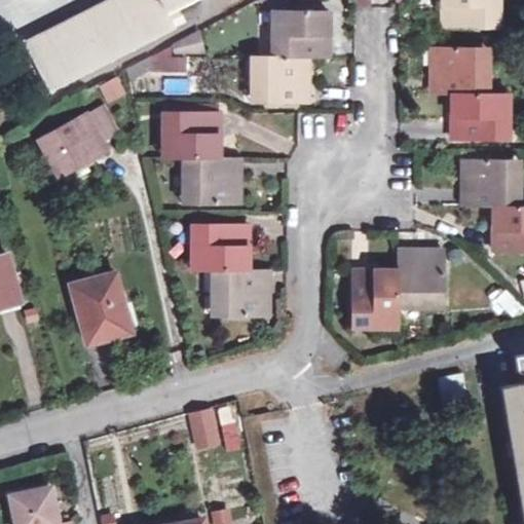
[(50,79),(176,19),(169,3),(174,0),(86,0),(26,29),(50,79)]
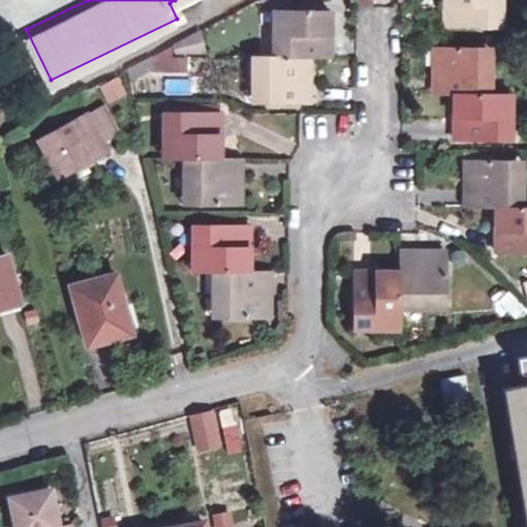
[(444,0),(445,26),(495,26),(495,0),(444,0)]
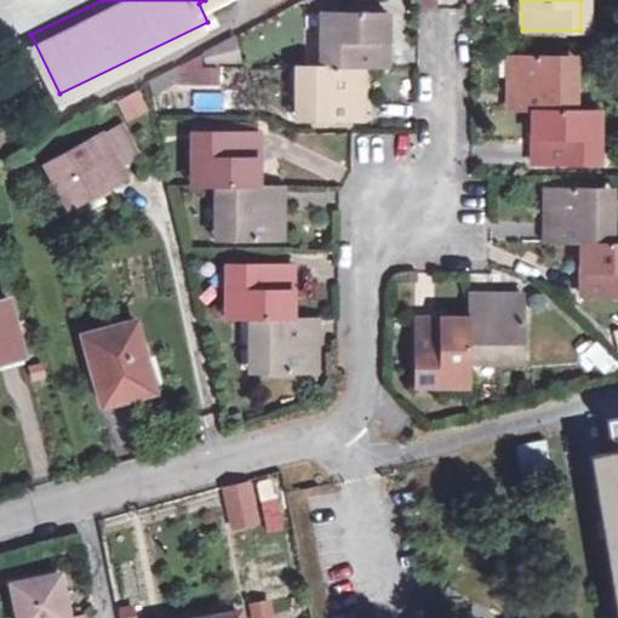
[(303,67),(303,119),(359,119),(361,68),(390,68),(390,15),(338,13),(337,67),(326,67),(303,67)]
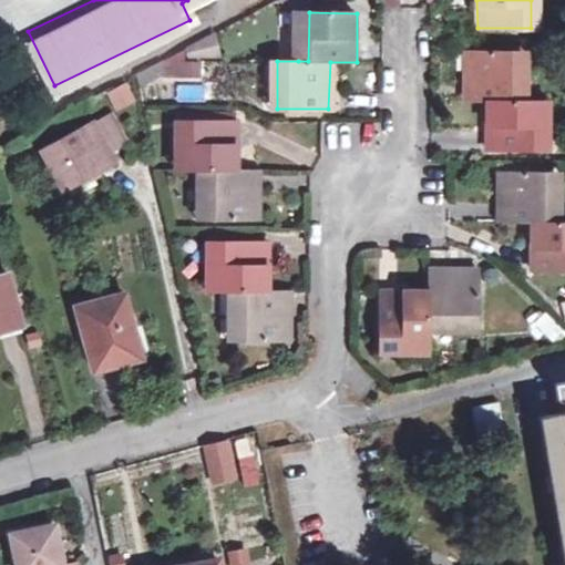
[(308,61),(309,12),(300,12),(298,61),(308,61)]
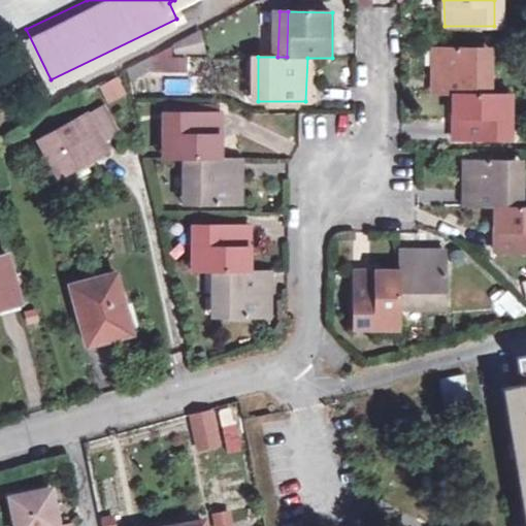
[(194,30),(170,39),(176,54),(200,44),(194,30)]
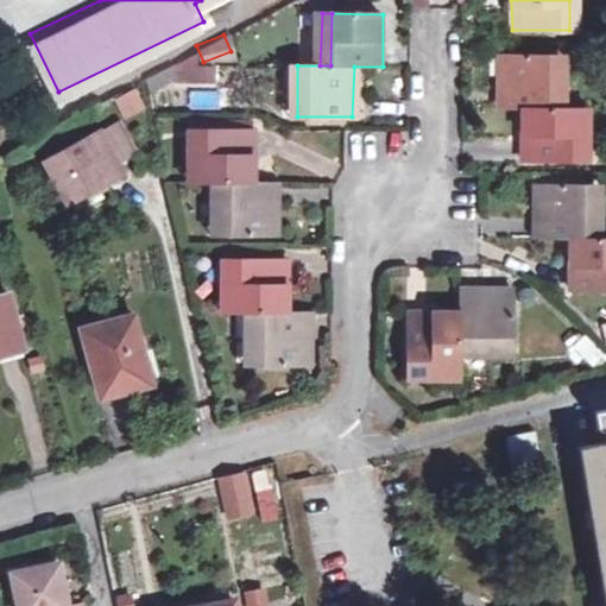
[(522,158),(578,158),(576,107),(567,107),(556,108),(556,54),(498,54),(498,106),(522,107),(522,158)]
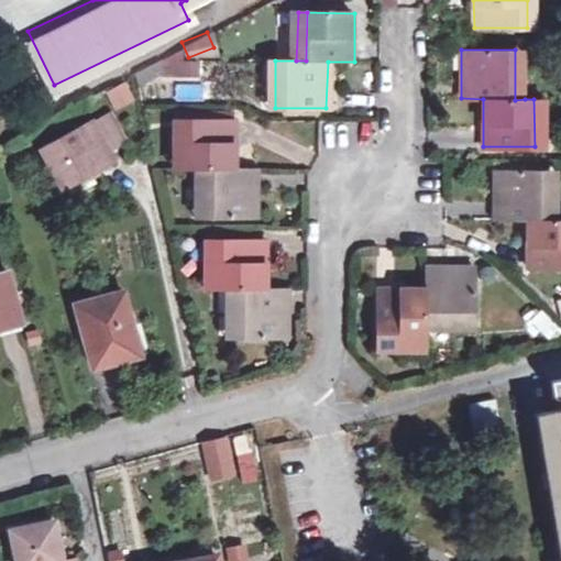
[(515,100),(525,99),(524,50),(515,50),(515,100)]
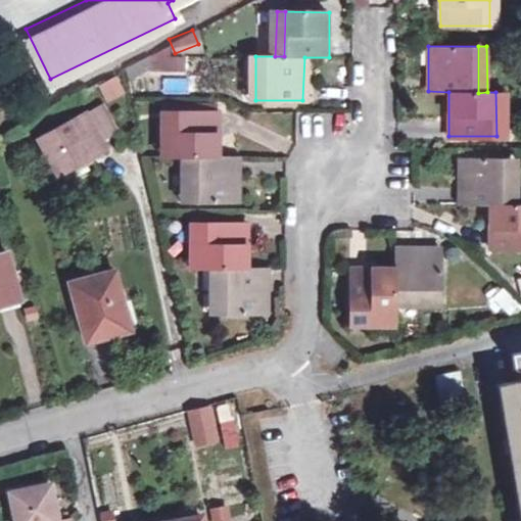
[(255,100),(255,56),(247,56),(247,100),(255,100)]
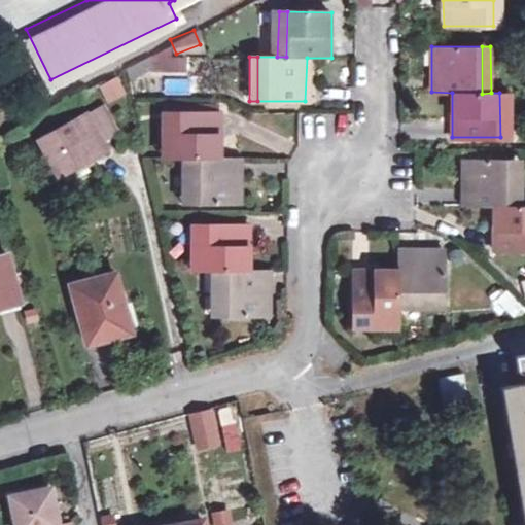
[(114,74),(95,82),(102,100),(121,92),(114,74)]
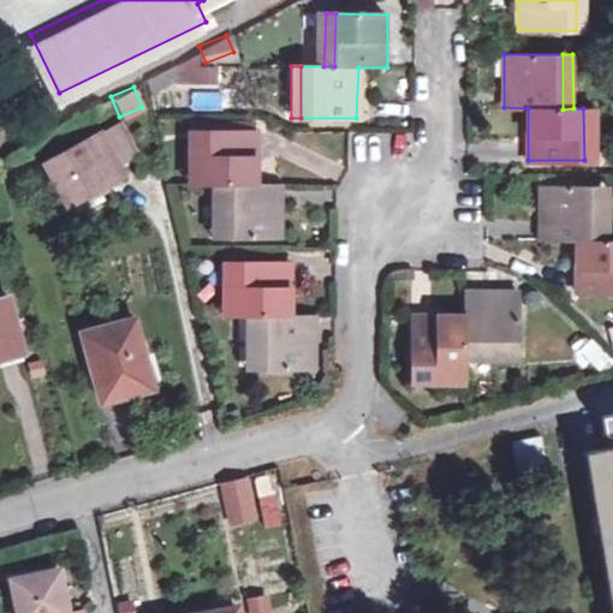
[(190,121),(190,129),(200,129),(256,131),(256,125),(190,121)]
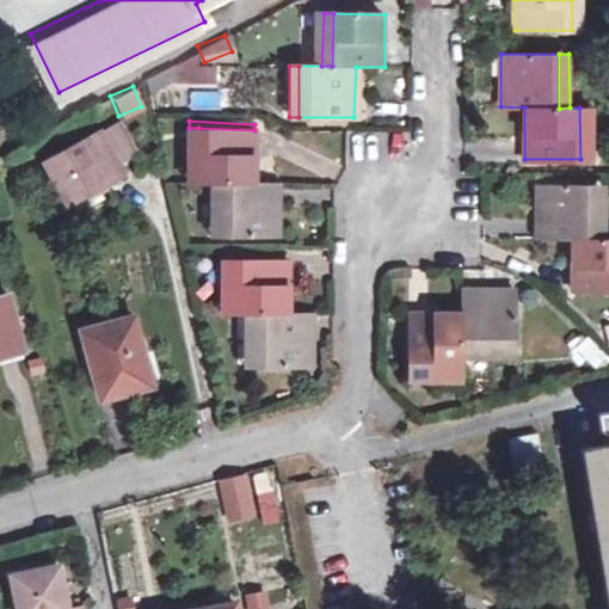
[(196,180),(198,128),(189,128),(186,179),(196,180)]
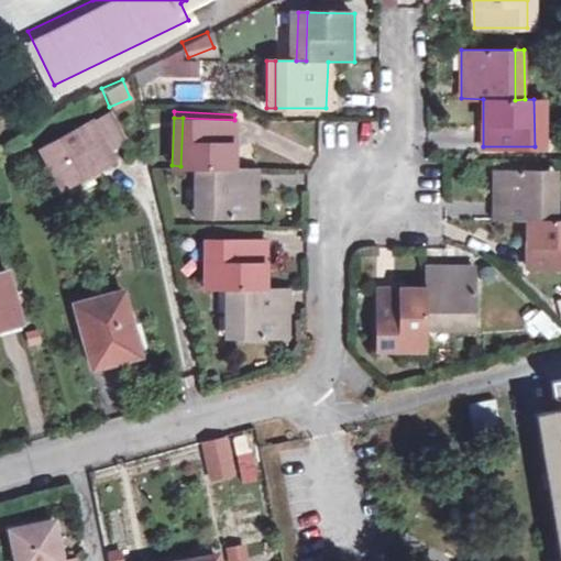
[(206,167),(204,215),(252,218),(253,169),(232,168),(234,120),(183,118),(180,166),(196,166),(206,167)]
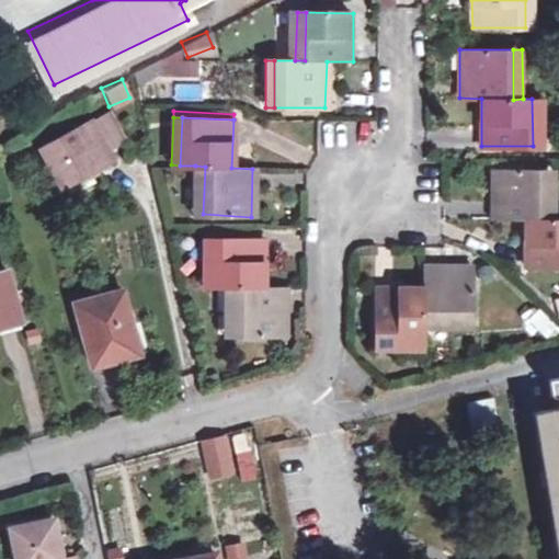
[(103,122),(87,132),(103,159),(120,150),(103,122)]
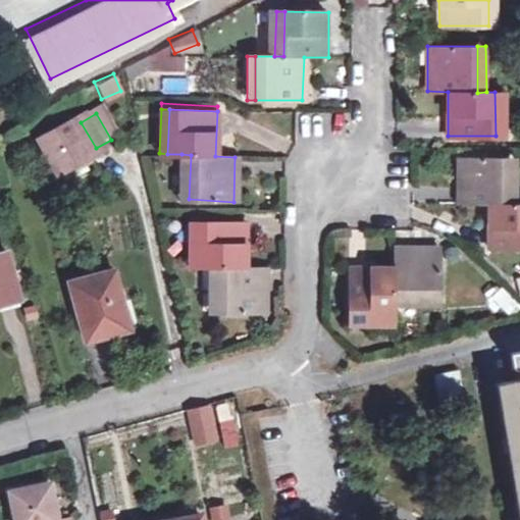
[(96,148),(81,122),(36,148),(55,183),(101,156),(96,148)]
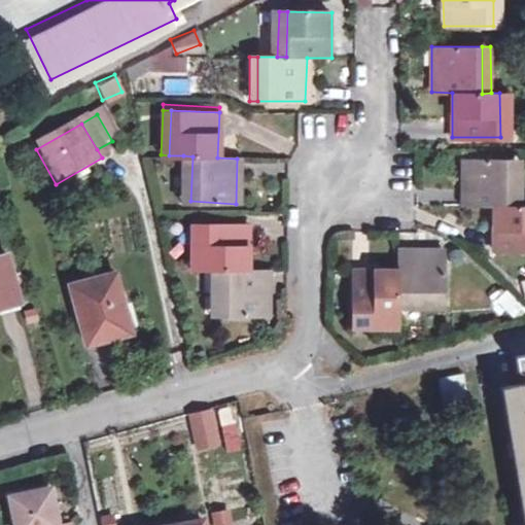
[(193,156),(183,155),(182,200),(190,201),(193,156)]
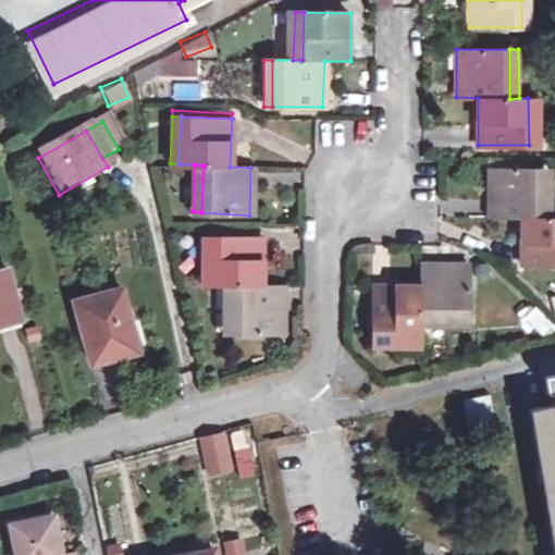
[(519,264),(554,263),(554,217),(547,218),(540,218),(541,170),(486,169),(485,217),(519,219),(519,264)]
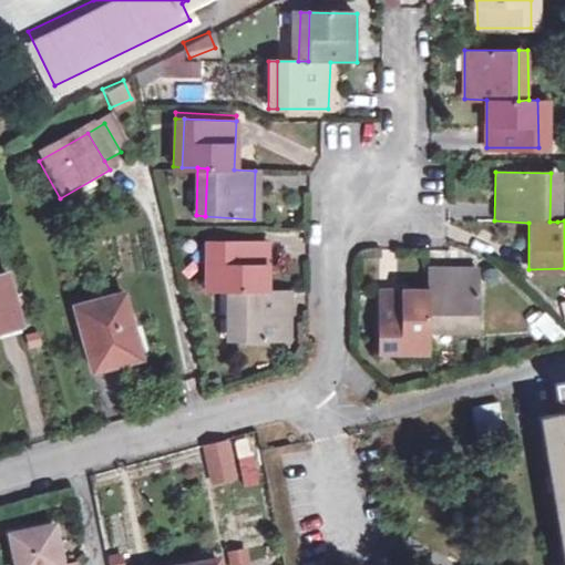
[(214,289),(217,240),(207,239),(204,289),(214,289)]
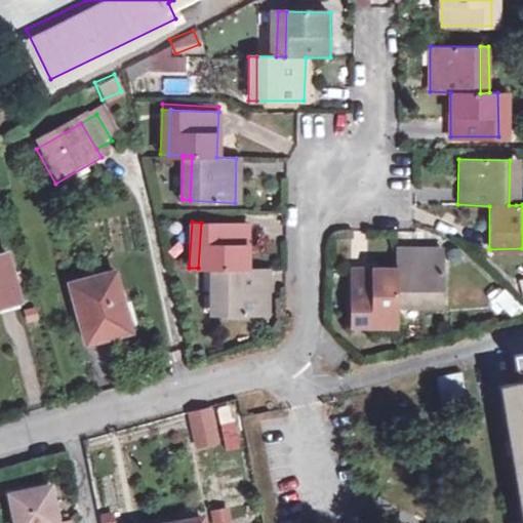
[(218,268),(216,314),(265,315),(265,269),(243,269),(245,225),(201,223),(198,268),(210,268),(218,268)]
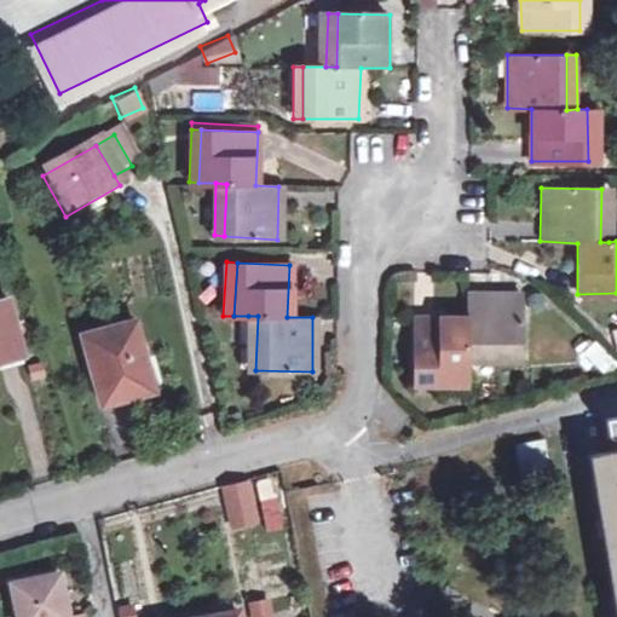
[(413,319),(413,375),(467,374),(467,364),(467,355),(517,355),(518,297),(468,298),(467,318),(413,319)]
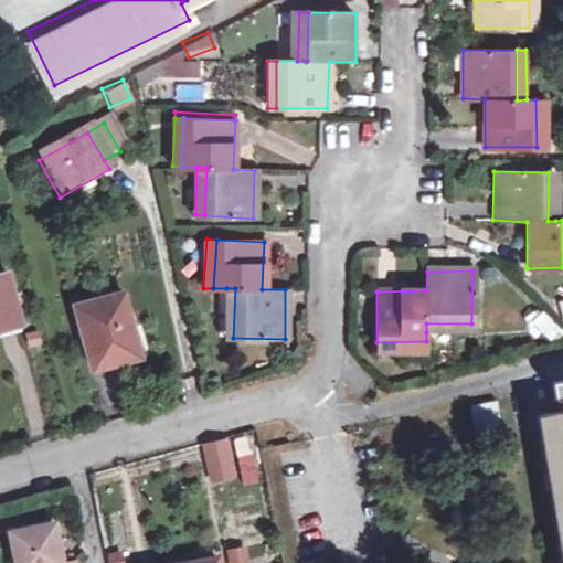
[(0,328),(18,324),(6,276),(0,277),(0,328)]
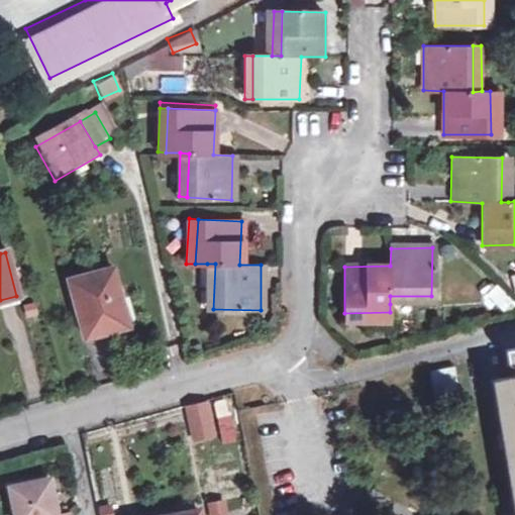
[(215,264),(207,264),(205,309),(213,309),(215,264)]
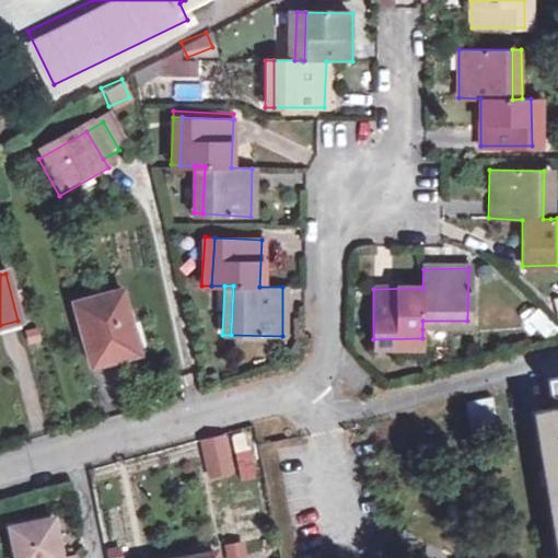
[(92,363),(121,356),(119,348),(137,343),(121,288),(74,301),(92,363)]
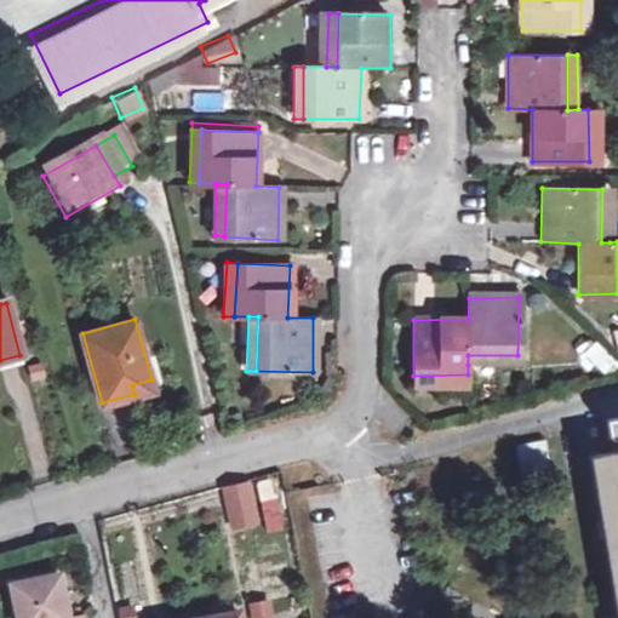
[(578,327),(566,343),(602,372),(614,356),(578,327)]
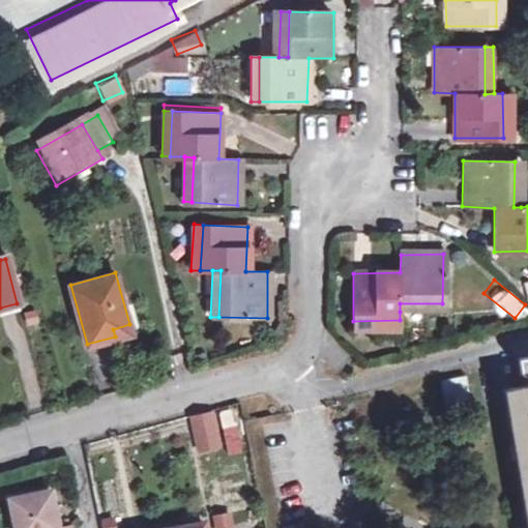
[(400,303),(400,312),(442,311),(442,303),(400,303)]
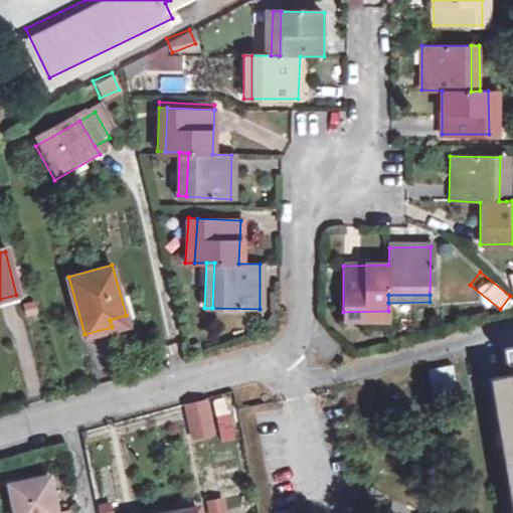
[(388,311),(343,312),(343,321),(388,320),(388,311)]
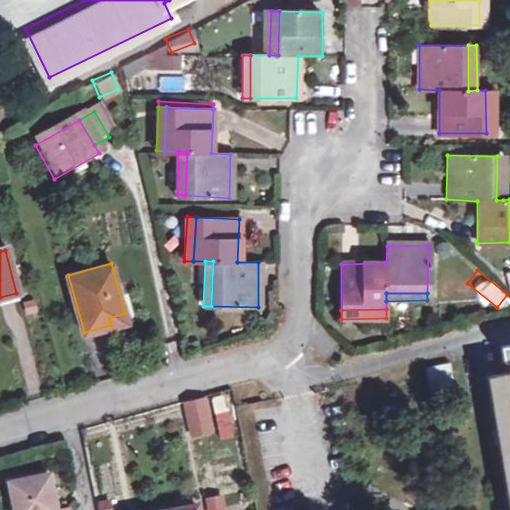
[(509,346),(501,348),(504,362),(509,362),(509,369),(509,372),(489,376),(509,483),(509,346)]
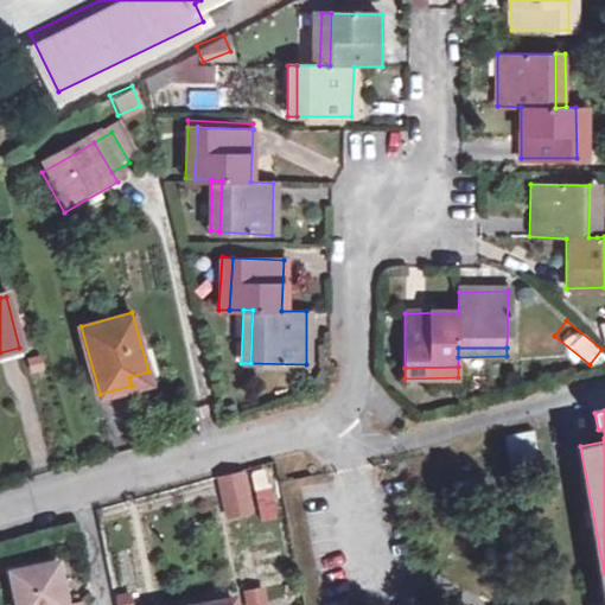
[(234,469),(215,473),(224,508),(242,503),(234,469)]
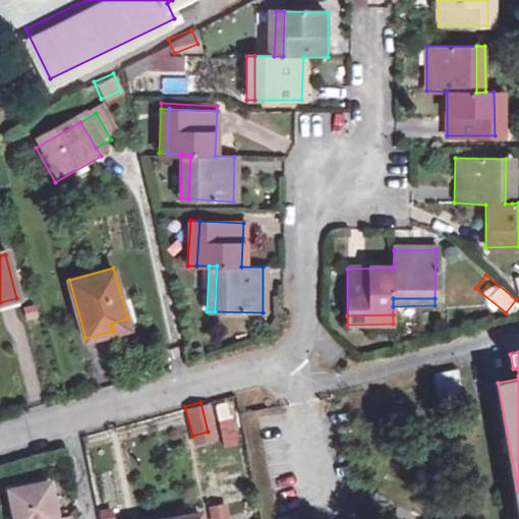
[(73,518),(73,516),(60,518),(52,479),(13,487),(19,518),(73,518)]
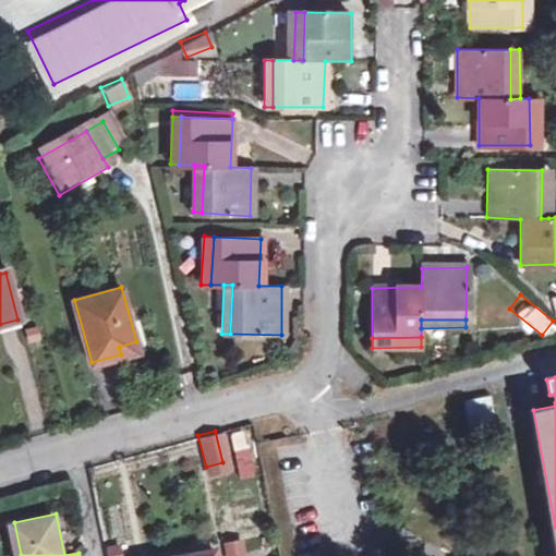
[(221,555),(240,555),(245,555),(244,536),(221,538),(221,555)]
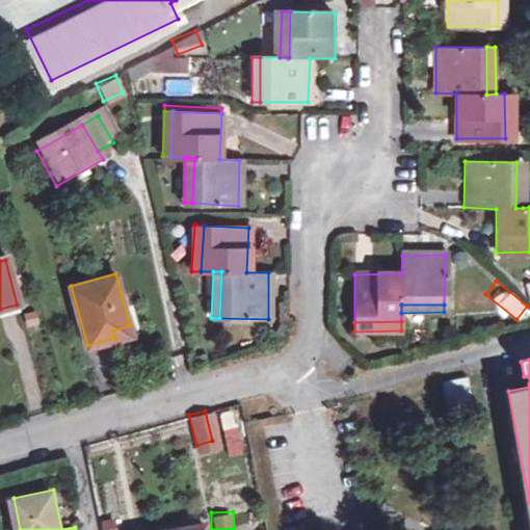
[(209,529),(207,514),(132,529),(209,529)]
